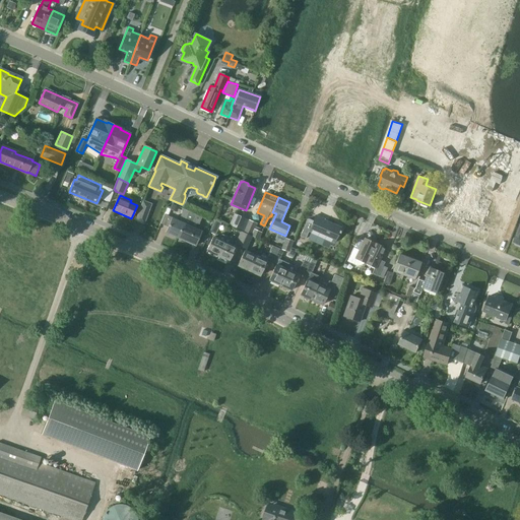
[(143,201),(136,220),(143,223),(151,204),(143,201)]
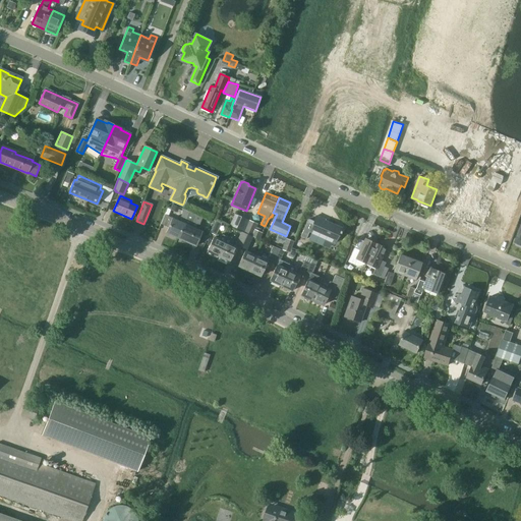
[(161,224),(168,227),(166,233),(178,238),(189,212),(182,209),(181,214),(179,221),(165,215),(161,224)]
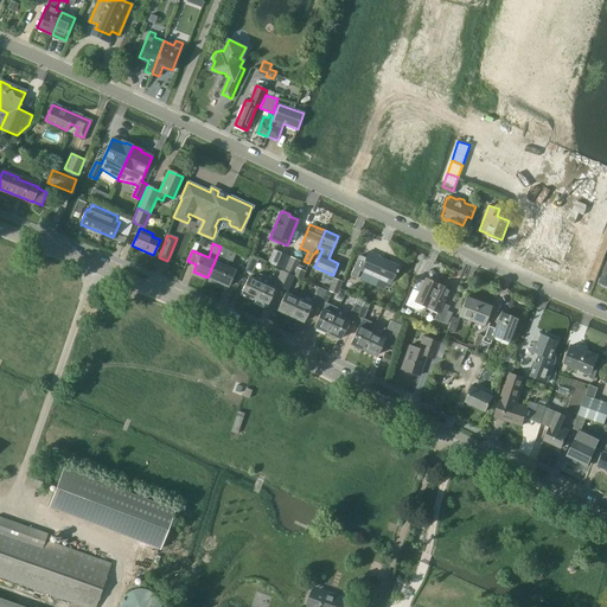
[(221,247),(208,278),(228,287),(236,269),(224,264),(230,250),(221,247)]
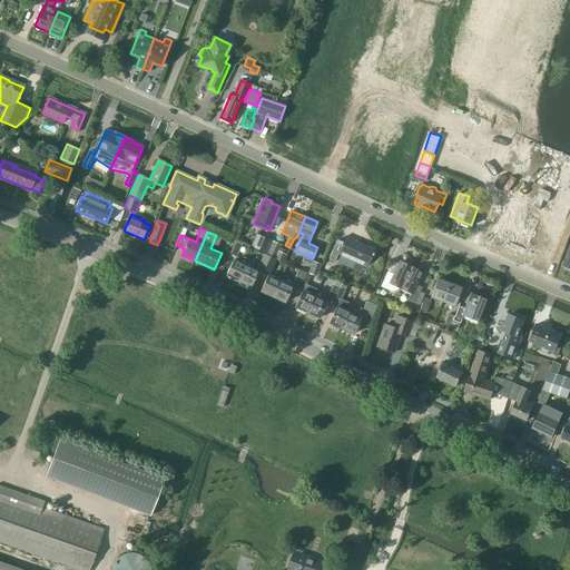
[(252,247),(266,253),(272,241),(257,235),(252,247)]
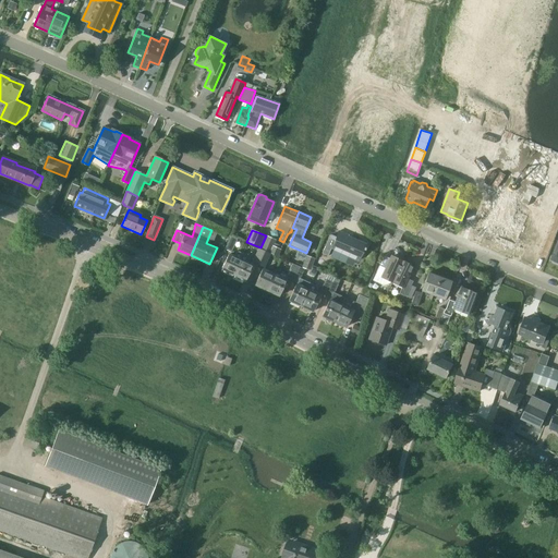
[(362,262),(359,259),(365,244),(348,237),(349,235),(339,231),(335,240),(329,238),(322,253),(328,255),(331,247),(350,256),(347,262),(360,267),(362,262)]
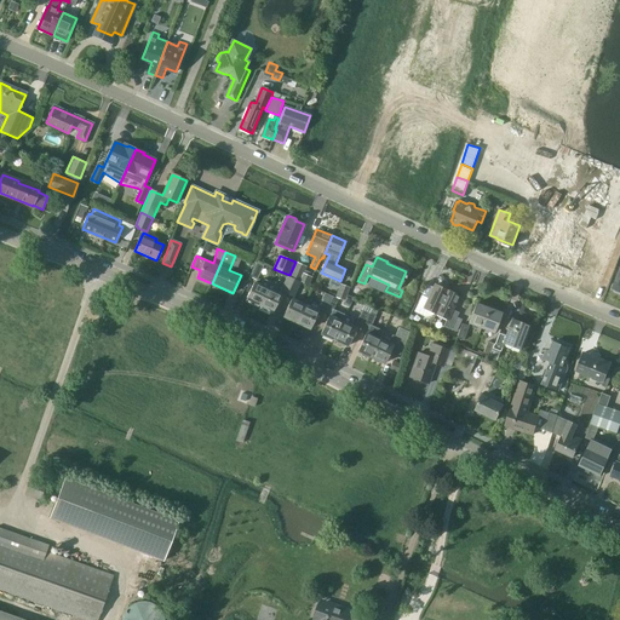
[(257,263),(251,276),(257,280),(263,265),(257,263)]
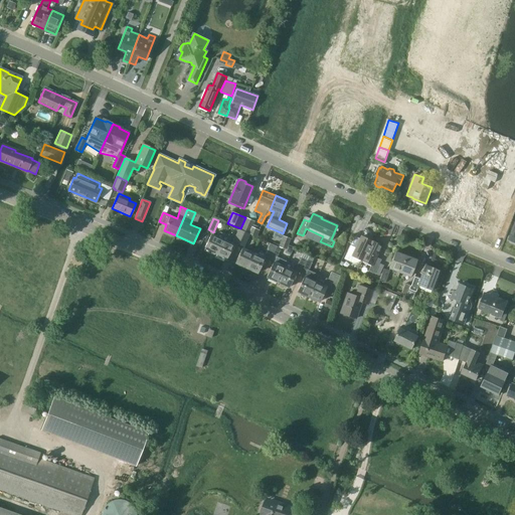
[(241,229),(255,236),(259,230),(251,227),(253,221),(246,218),(241,229)]
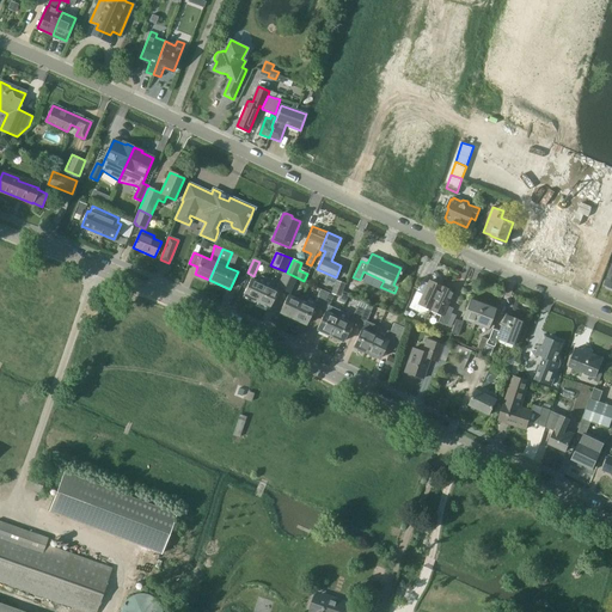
[(277,287),(283,291),(291,275),(283,271),(277,287)]
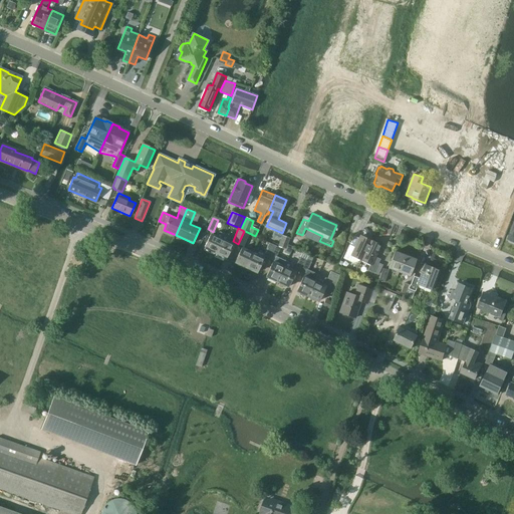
[(211,234),(204,250),(214,254),(224,234),(218,231),(216,232),(215,235),(211,234)]
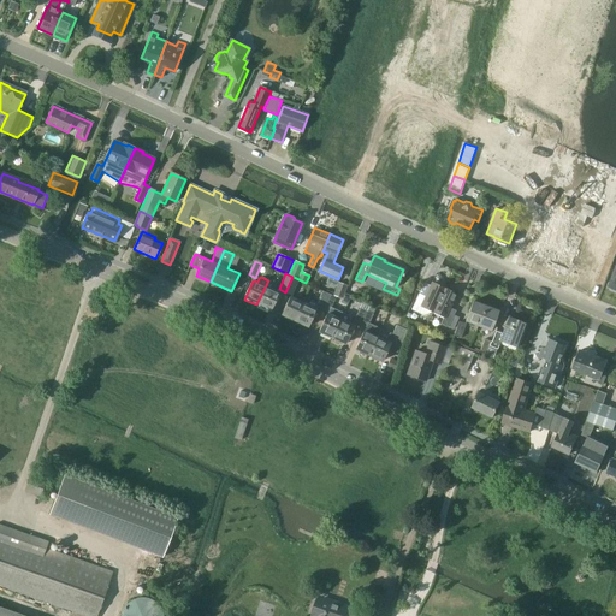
[(292,277),(285,292),(292,295),(300,279),(292,277)]
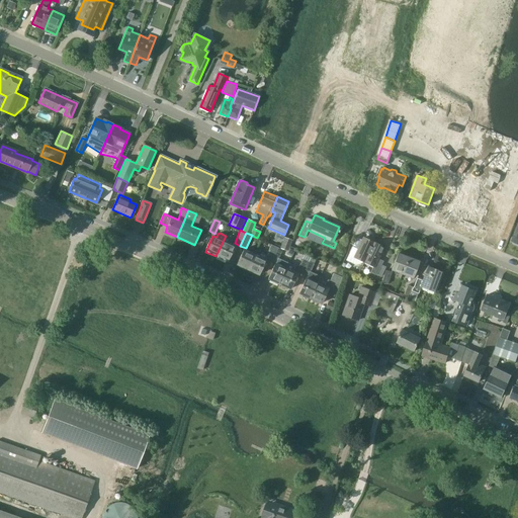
[(216,256),(227,262),(235,246),(230,243),(232,240),(231,238),(226,236),(216,256)]
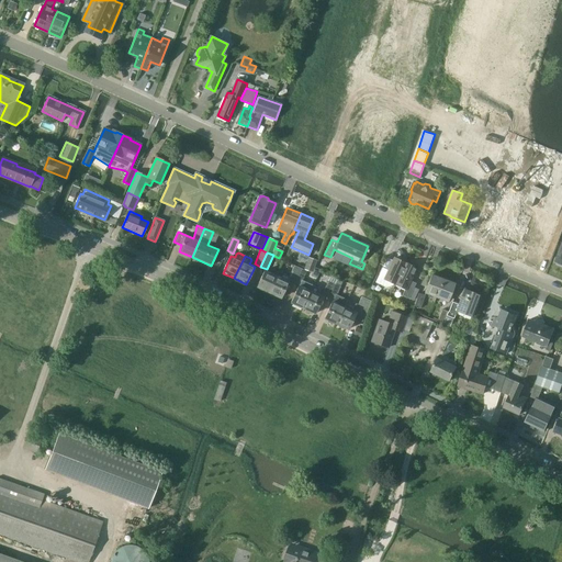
[(308,257),(304,269),(313,272),(317,260),(308,257)]
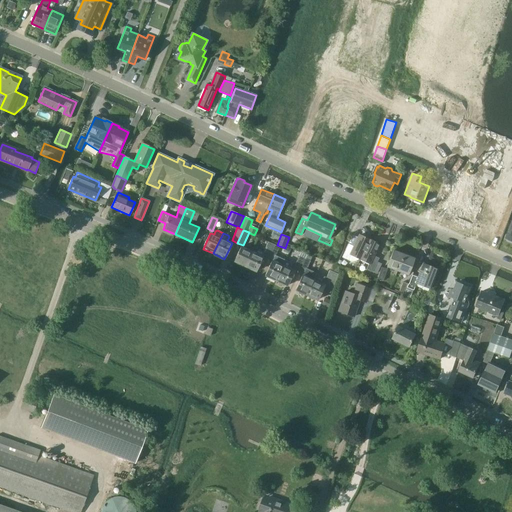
[(360,259),(369,240),(360,235),(354,247),(349,244),(342,257),(351,261),(357,259),(357,258),(360,259)]
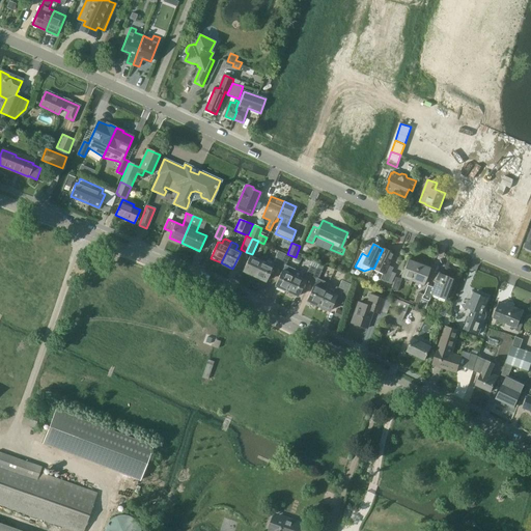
[(383,249),(373,269),(383,273),(381,279),(387,282),(393,268),(388,264),(393,253),(383,249)]
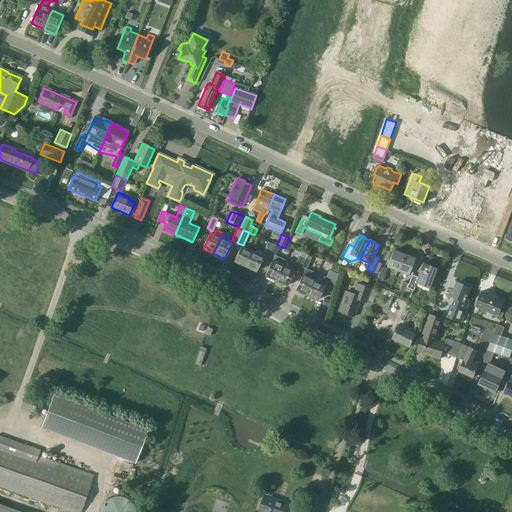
[(253,247),(251,252),(245,266),(256,271),(262,257),(267,259),(268,257),(274,244),(268,242),(264,252),(253,247)]
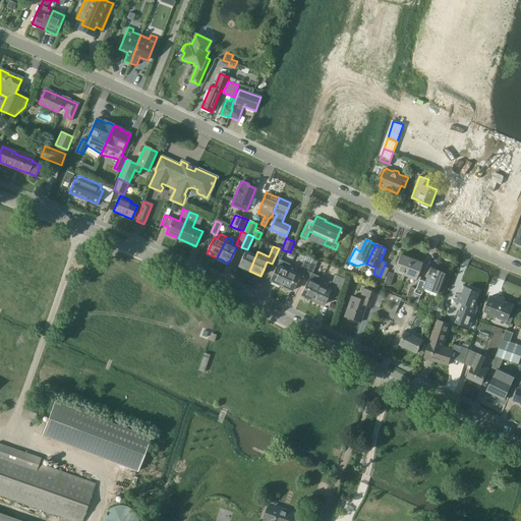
[(279,248),(273,262),(278,264),(284,251),(279,248)]
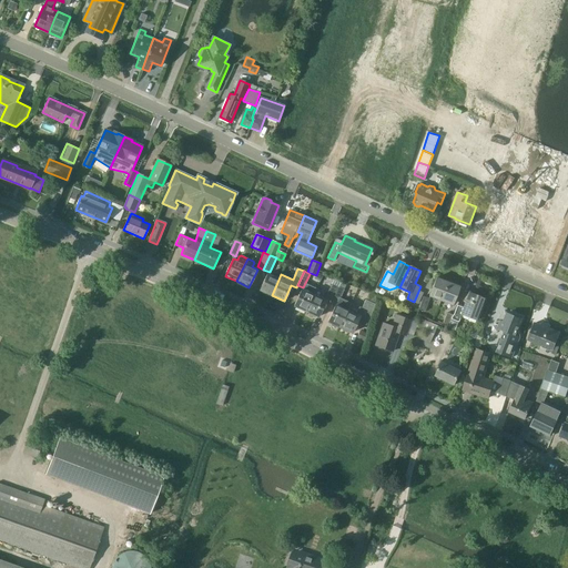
[(272,295),(279,280),(267,274),(260,290),(272,295)]
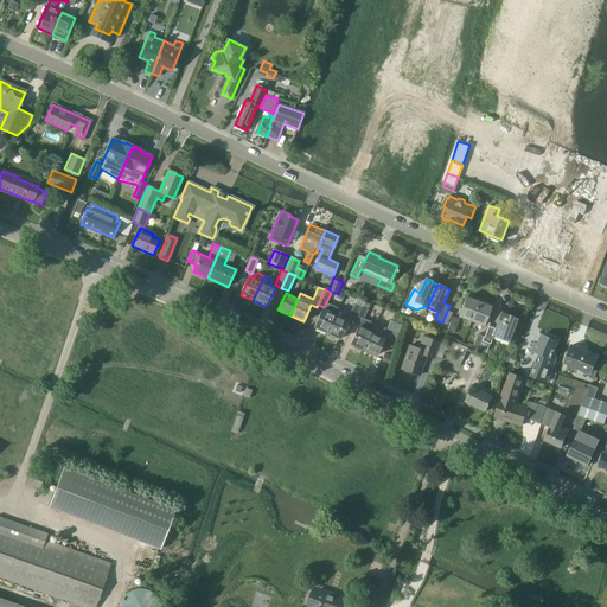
[(472,321),(479,301),(466,296),(458,317),(472,321)]
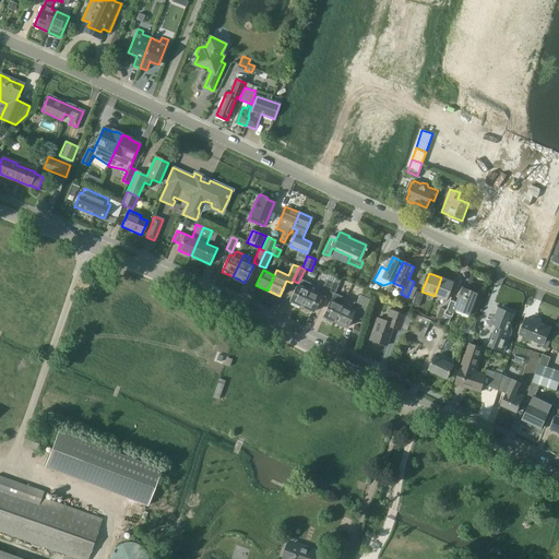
[(441,277),(435,296),(443,299),(451,282),(441,277)]
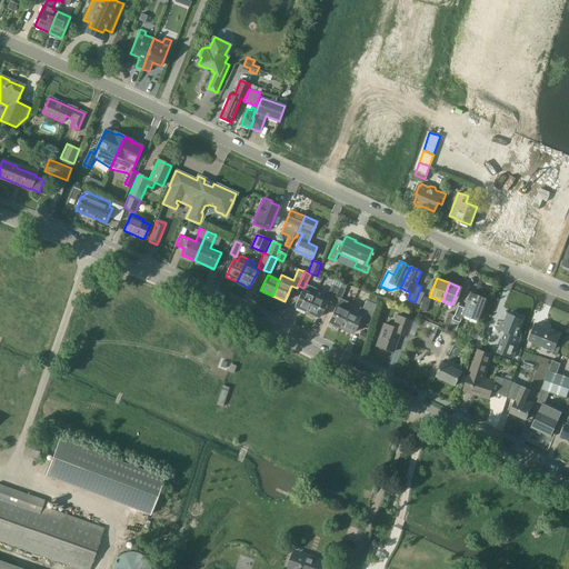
[(327,298),(332,301),(339,287),(333,283),(327,298)]
